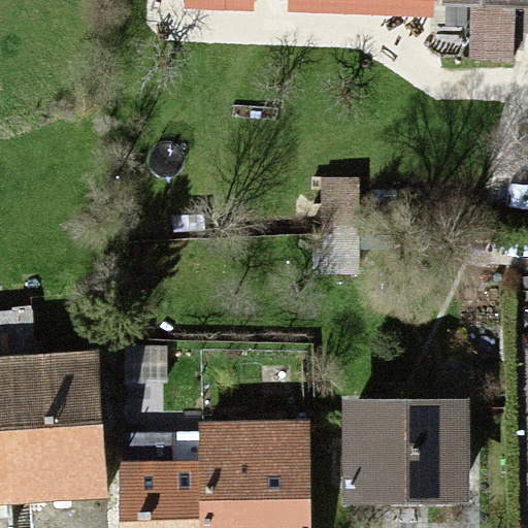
[(224,0),(469,12),(467,57),(521,59),(524,0),(224,0)]
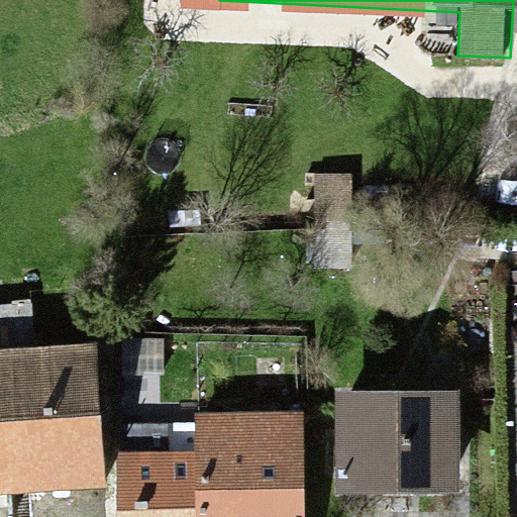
[(0,493),(107,486),(96,341),(0,347),(0,493)]
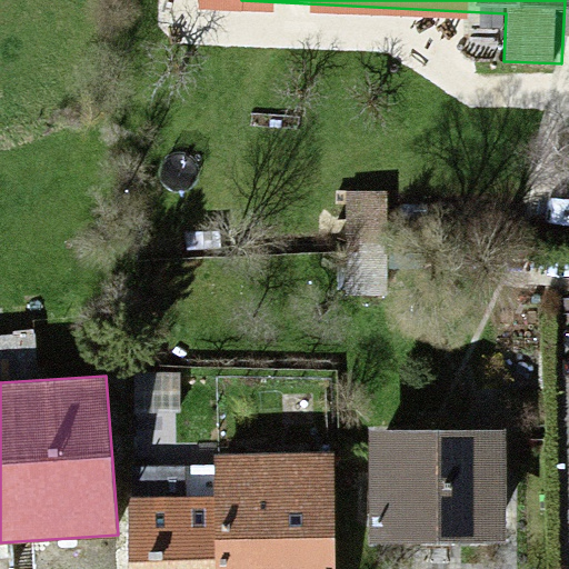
[(502,430),(373,429),(372,537),(501,538),(502,430)]
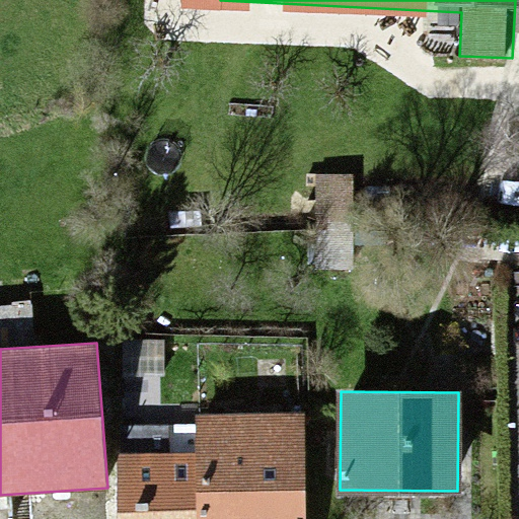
[(196,414),(196,451),(197,518),(306,518),(304,412),(196,414)]
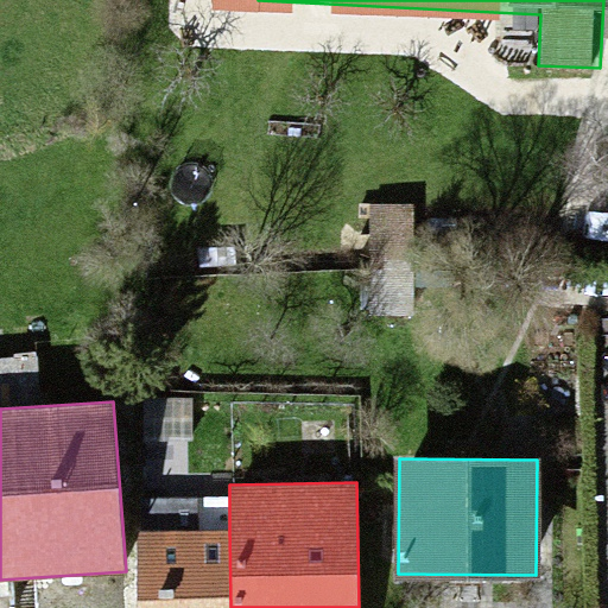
[(137,607),(230,607),(229,529),(135,530),(137,607)]
